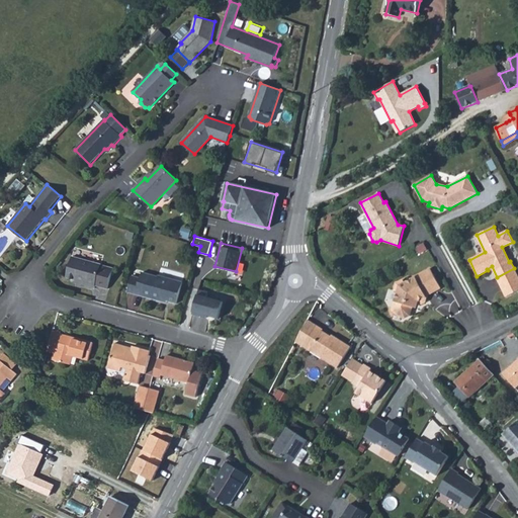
[(86,285),(94,288),(95,285),(107,289),(113,268),(101,265),(101,264),(72,256),(66,277),(75,280),(87,283),(86,285)]
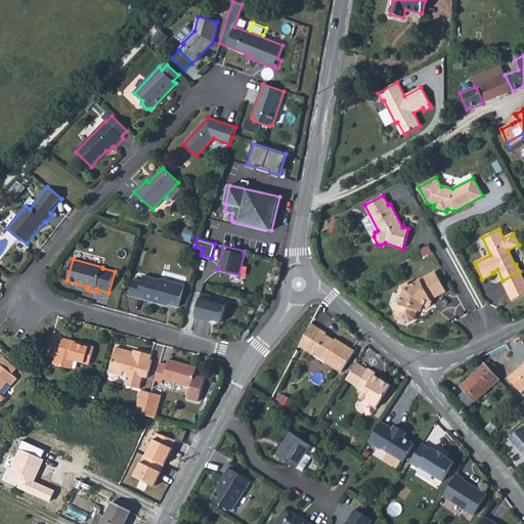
[(503,280),(509,293),(523,285),(523,279),(520,271),(503,280)]
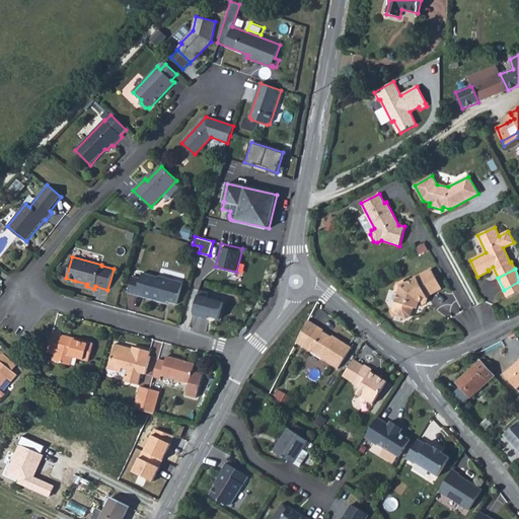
[(442,288),(432,270),(405,284),(404,281),(397,284),(395,291),(399,292),(393,310),(395,315),(406,318),(411,315),(413,307),(419,304),(422,305),(427,302),(428,298),(427,296),(442,288)]
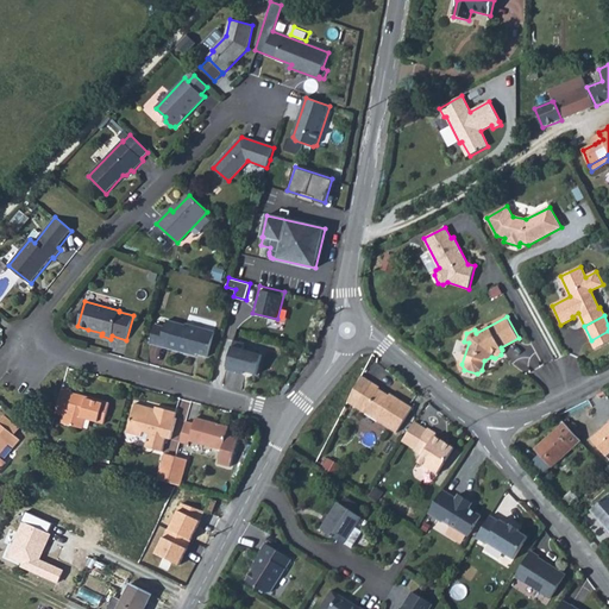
[(155,325),(150,344),(188,353),(189,351),(208,357),(215,332),(186,324),(186,325),(167,320),(165,327),(155,325)]
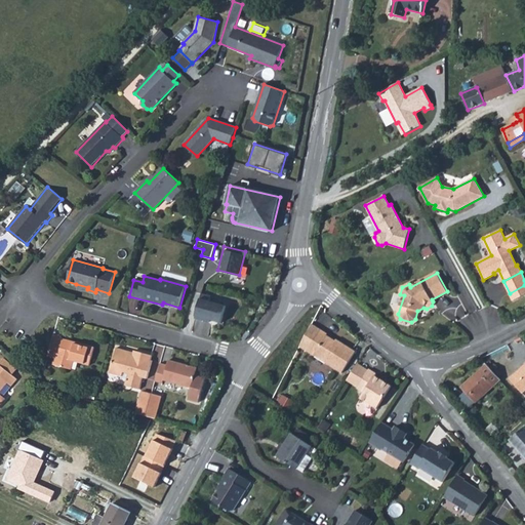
[(524,285),(510,293),(514,300),(524,294),(524,285)]
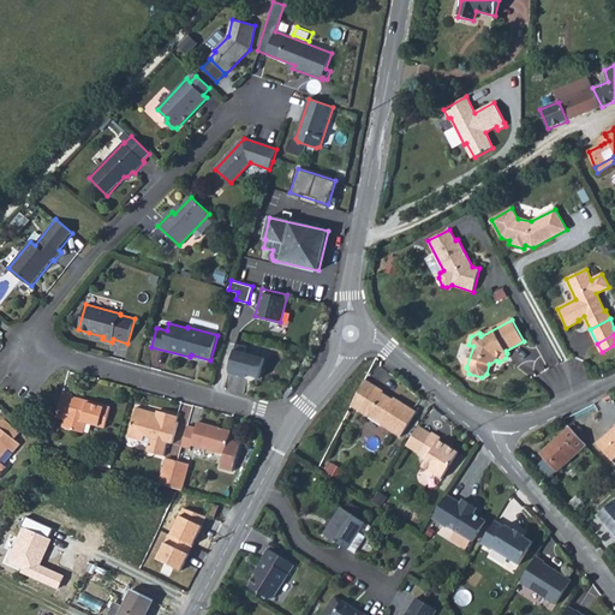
[(237,345),(230,374),(245,377),(246,375),(260,378),(266,358),(246,353),(248,347),(237,345)]
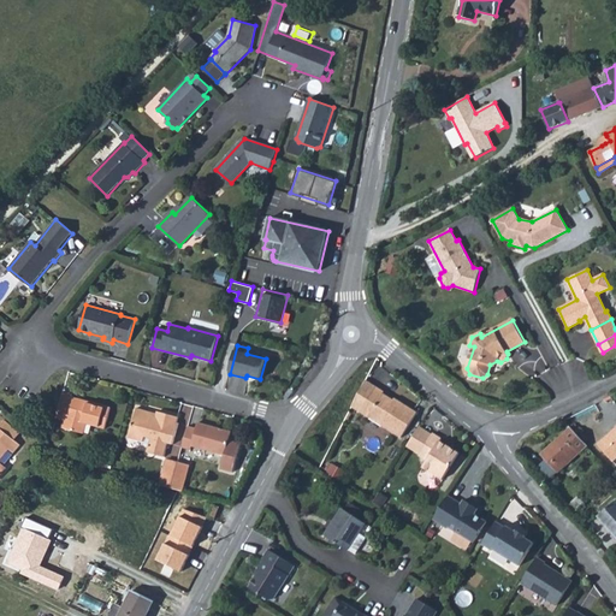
[(360,391),(369,397),(375,386),(366,380),(360,391)]
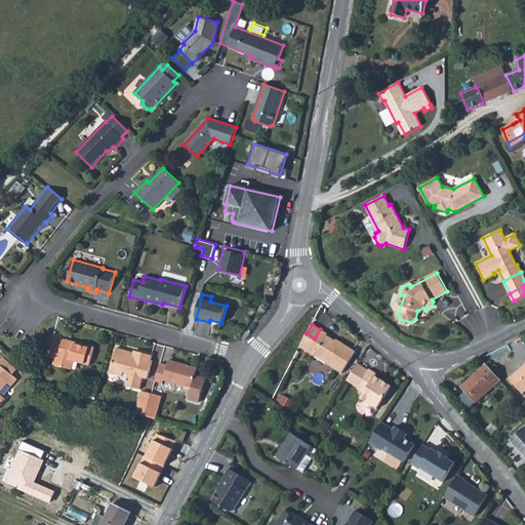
[(307,333),(299,347),(342,373),(356,352),(336,339),(335,340),(327,335),(328,334),(320,329),(315,338),(307,333)]
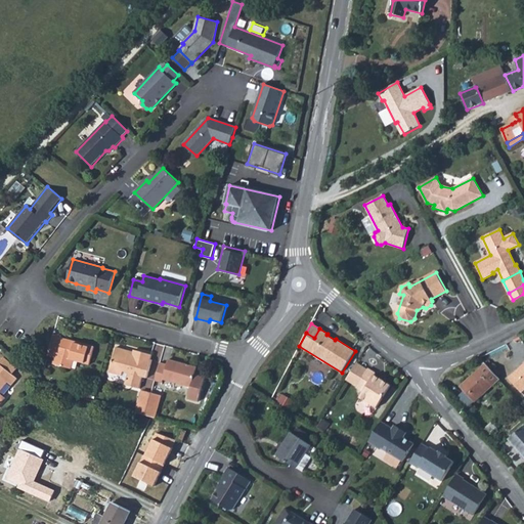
[(53,363),(68,367),(70,359),(74,360),(89,364),(94,347),(71,340),(70,343),(60,340),(61,336),(54,333),(47,356),(55,358),(53,363)]
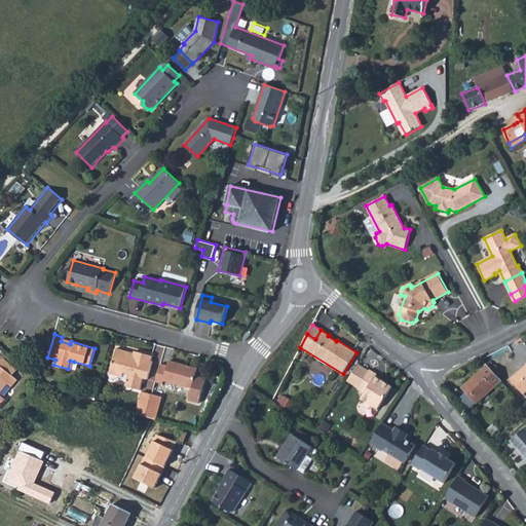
[(125,386),(141,390),(144,378),(148,379),(153,361),(152,361),(152,357),(135,351),(134,355),(129,354),(127,351),(117,348),(110,374),(123,377),(124,373),(129,374),(125,386)]
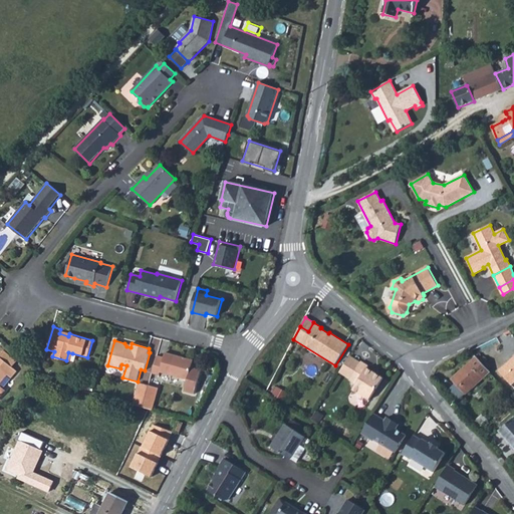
[(0,353),(0,356),(12,367),(17,361),(3,350),(0,353)]
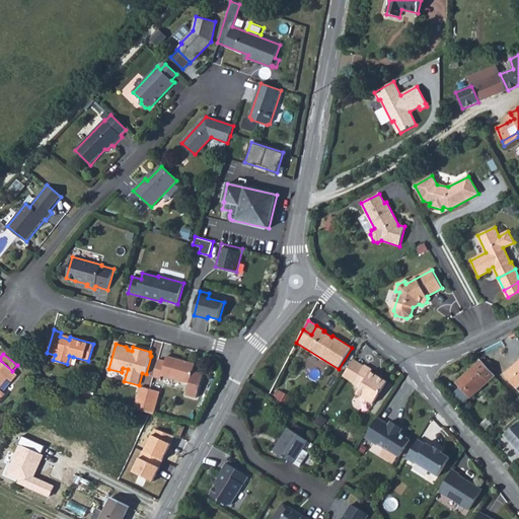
[(197,397),(204,374),(194,371),(196,364),(167,356),(165,361),(159,359),(154,377),(161,379),(162,376),(190,383),(187,394),(197,397)]
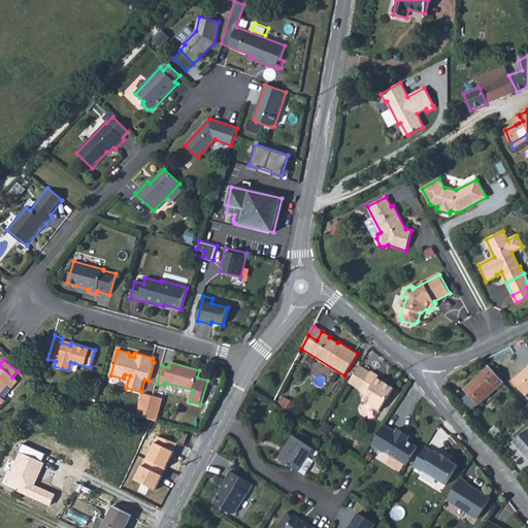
[(0,408),(6,401),(0,396),(0,394),(8,385),(11,389),(18,381),(12,377),(0,366),(0,408)]
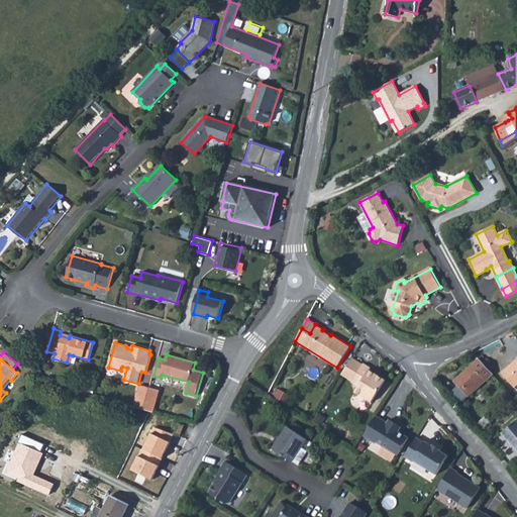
[(516,358),(502,373),(515,387),(516,385),(516,358)]
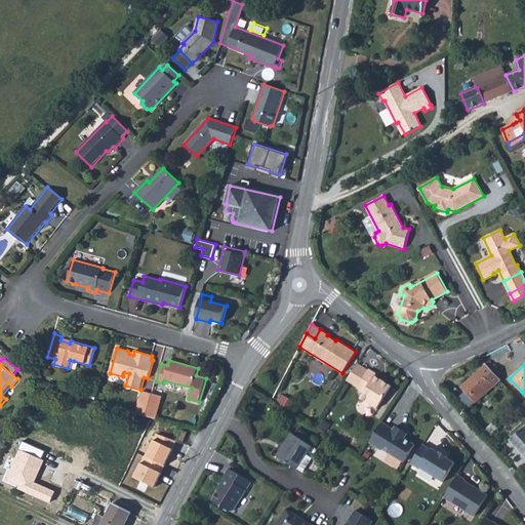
[(486,365),(462,388),(476,402),(500,380),(486,365)]
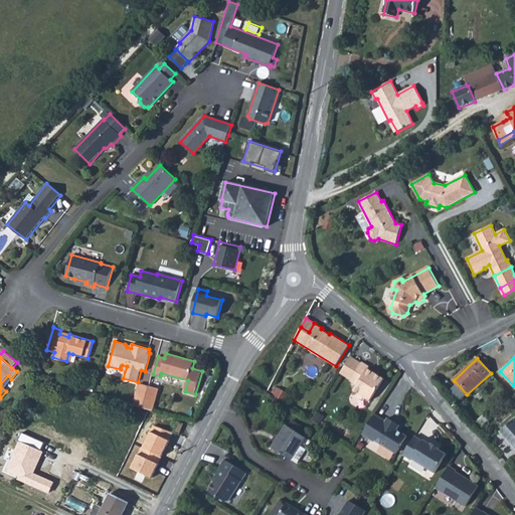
[(357,385),(354,391),(370,401),(384,379),(368,369),(369,367),(362,362),(350,381),(357,385)]
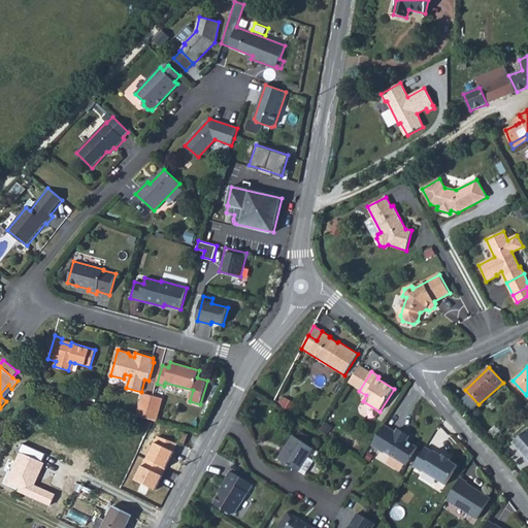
[(137,416),(146,419),(153,396),(143,394),(137,416)]
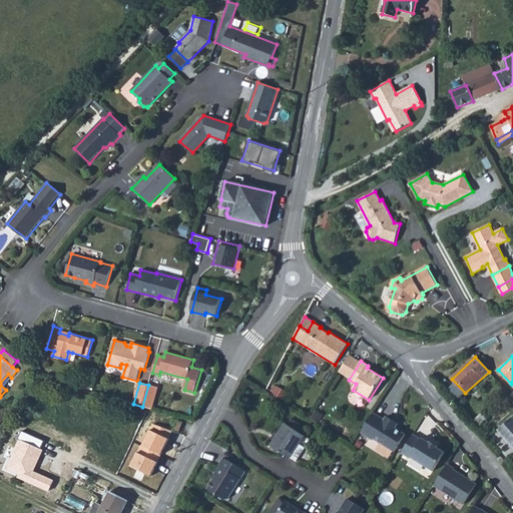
[(142,407),(152,410),(157,388),(148,385),(142,407)]
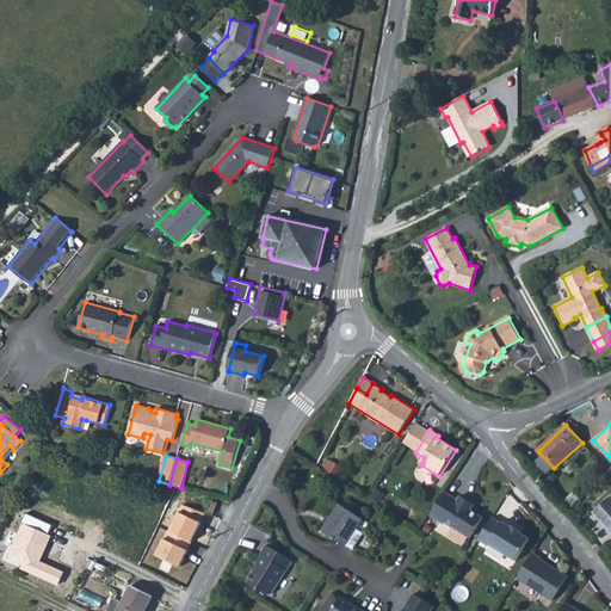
[(90,486),(94,474),(84,469),(79,481),(90,486)]
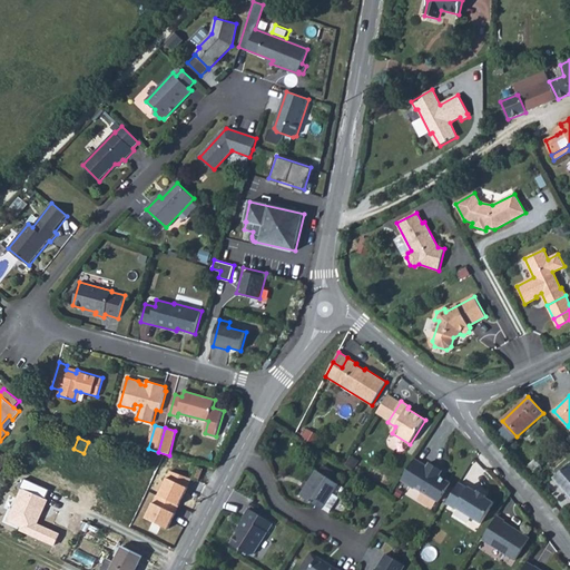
[(414,459),(402,480),(414,489),(415,488),(439,502),(451,483),(439,477),(442,471),(430,463),(428,467),(414,459)]
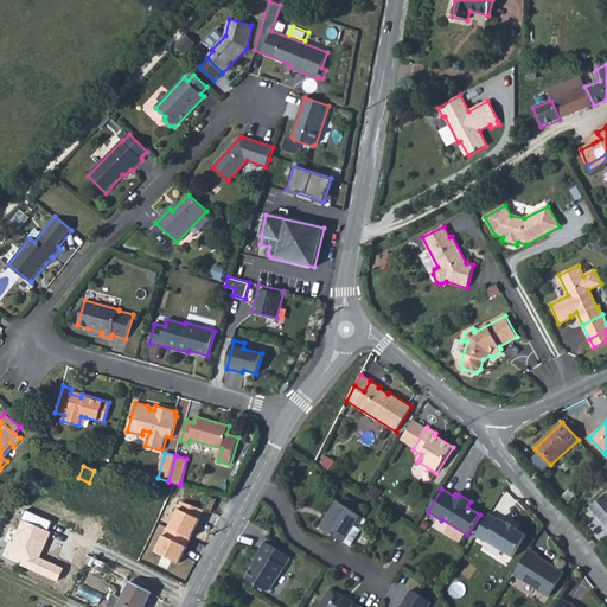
[(561,497),(567,505),(576,497),(570,489),(561,497)]
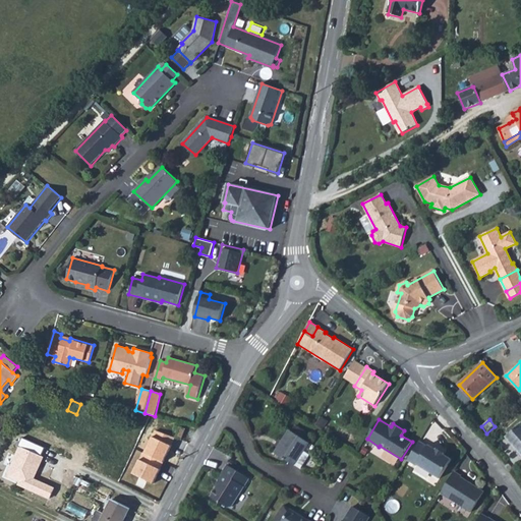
[(520,423),(506,436),(520,453),(520,423)]
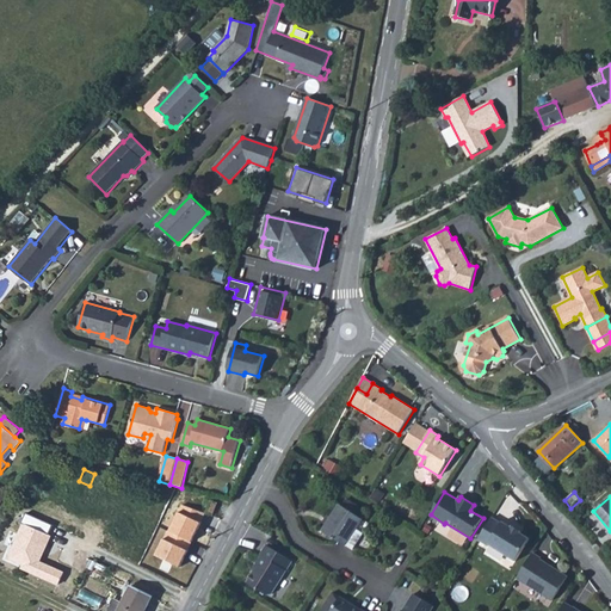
[(213,516),(218,503),(211,500),(205,513),(213,516)]
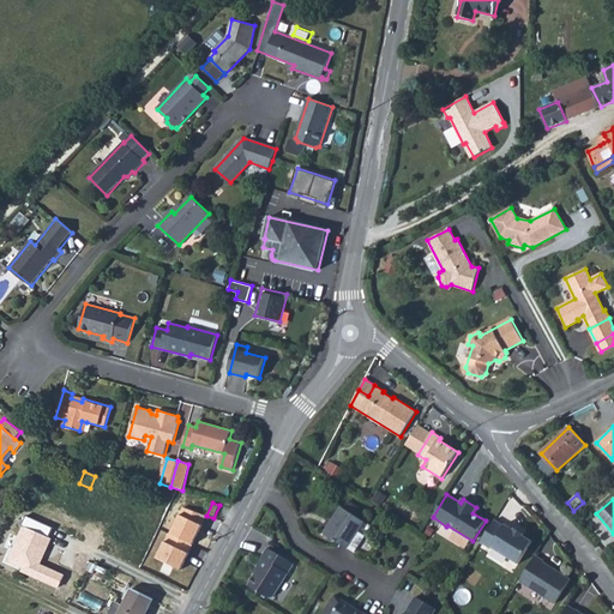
[(181,506),(156,558),(180,570),(205,517),(181,506)]
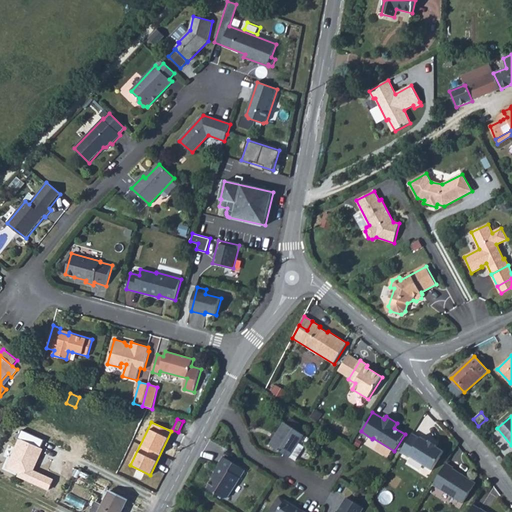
[(271,445),(283,453),(296,462),(305,447),(299,443),(304,435),(285,423),(271,445)]
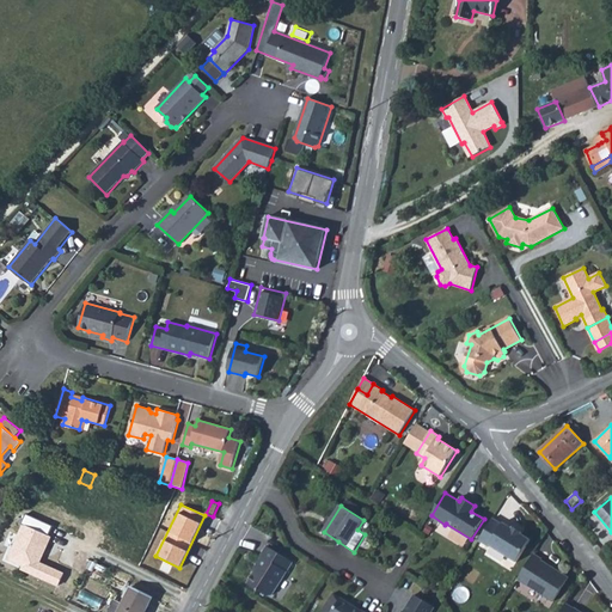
[(54,527),(24,515),(4,562),(59,586),(65,573),(38,562),(54,527)]
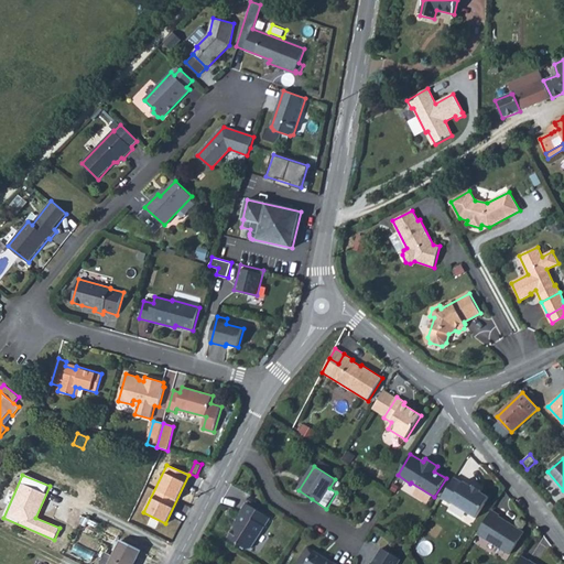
[(455,477),(441,498),(451,505),(452,503),(476,518),(489,497),(481,492),(481,491),(473,486),(473,487),(464,481),(463,483),(455,477)]
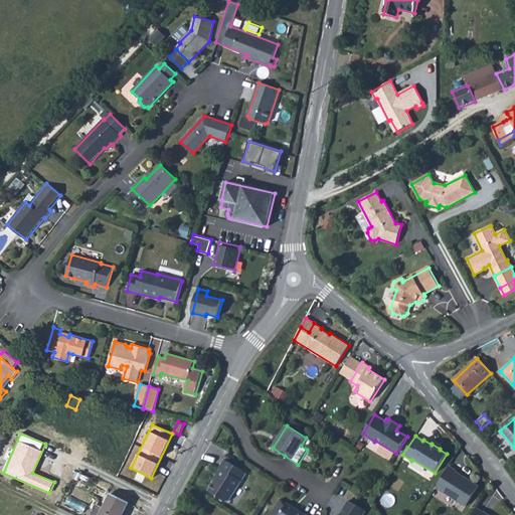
[(215,481),(208,491),(225,502),(229,501),(230,499),(237,503),(245,491),(238,487),(246,473),(225,460),(219,468),(220,469),(213,480),(215,481)]
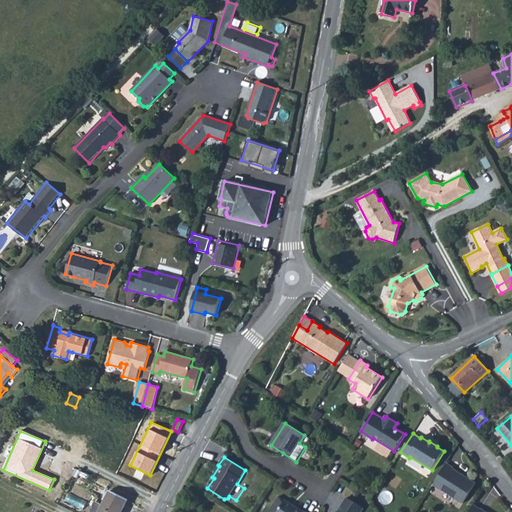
[(446,464),(433,484),(463,503),(476,483),(453,469),(453,468),(446,464)]
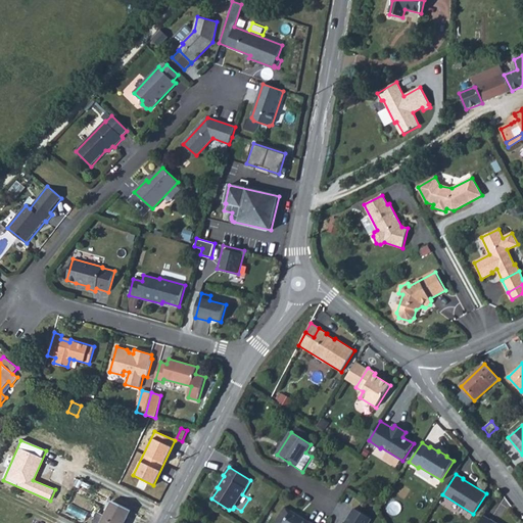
[(101,522),(124,522),(131,511),(112,502),(105,516),(101,522)]
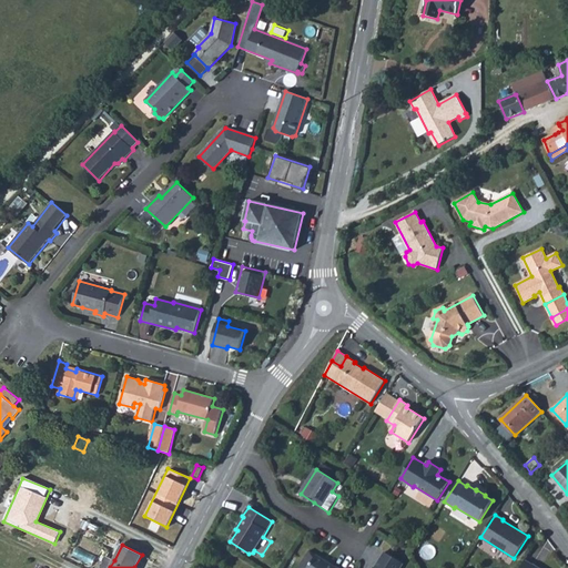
[(399,567),(404,564),(385,553),(374,567),(399,567)]
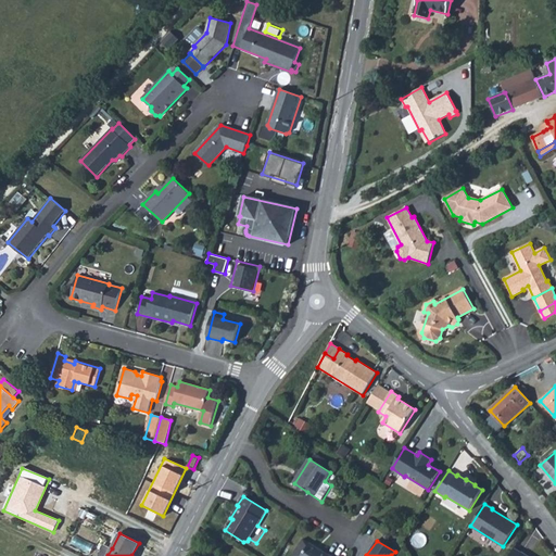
[(310,544),(301,555),(330,555),(328,555),(310,544)]
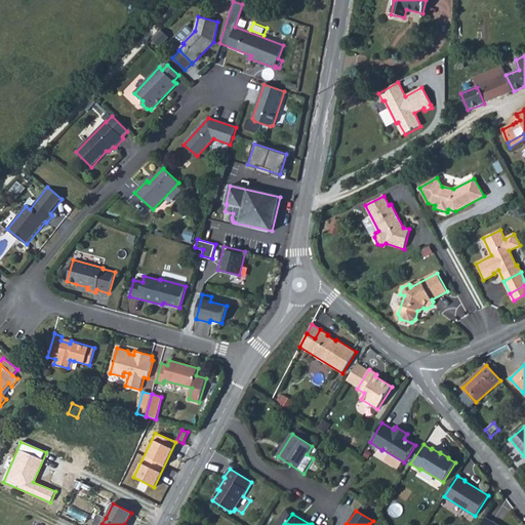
[(92,524),(102,524),(106,518),(98,515),(92,524)]
